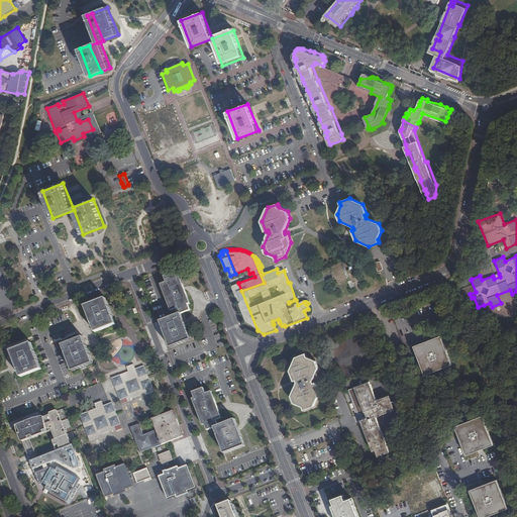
[(379,272),(383,270),(383,269),(380,262),(375,263),(375,264),(378,271),(378,272),(379,272)]
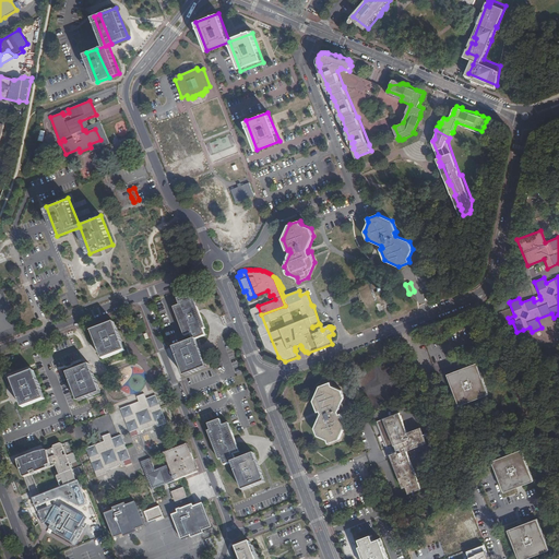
[(371,288),(361,290),(365,304),(375,301),(371,288)]
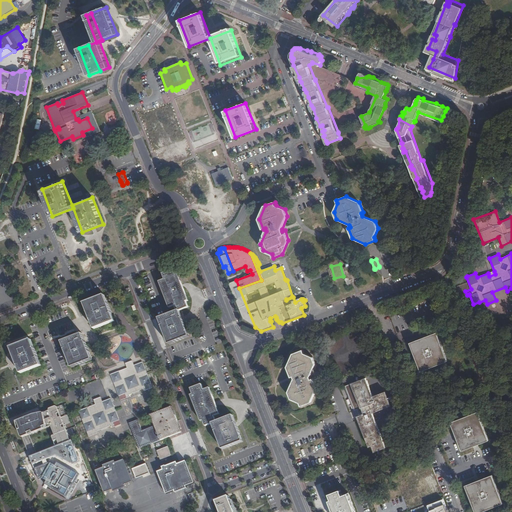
[(180,311),(188,307),(186,302),(184,295),(186,294),(181,281),(179,282),(176,275),(174,270),(163,274),(165,279),(162,281),(164,288),(162,288),(167,301),(169,301),(172,307),(175,306),(177,311),(177,312),(180,311)]
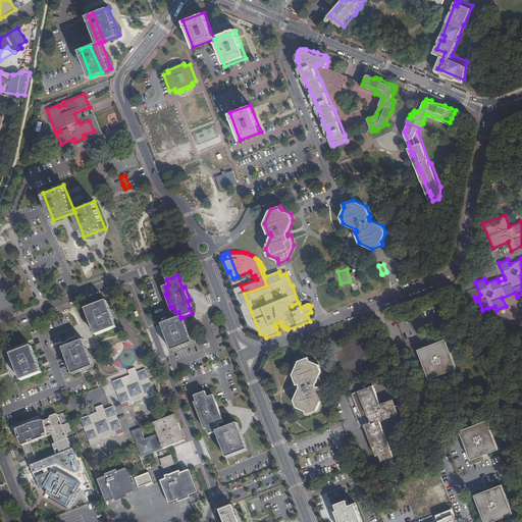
[(247,326),(260,333),(244,294),(241,285),(233,289),(237,298),(238,298),(239,300),(238,301),(247,326)]
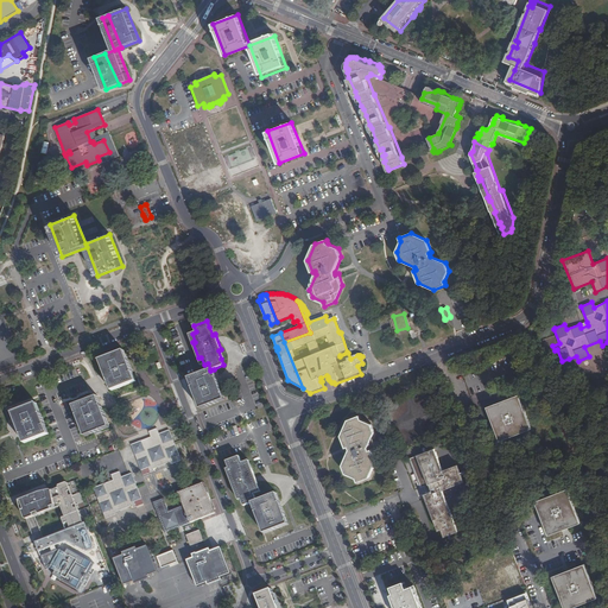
[(122,352),(102,359),(106,368),(103,369),(109,382),(112,381),(114,390),(134,382),(131,373),(133,373),(128,360),(126,360),(122,352)]
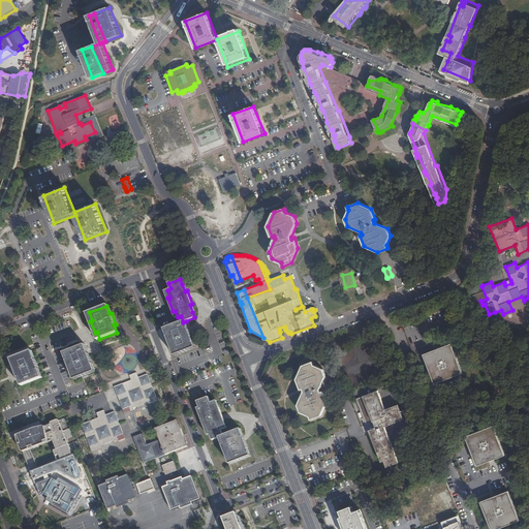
[(186,330),(183,322),(183,321),(166,329),(169,337),(167,338),(172,348),(174,347),(177,355),(194,348),(191,340),(192,339),(189,329),(186,330)]
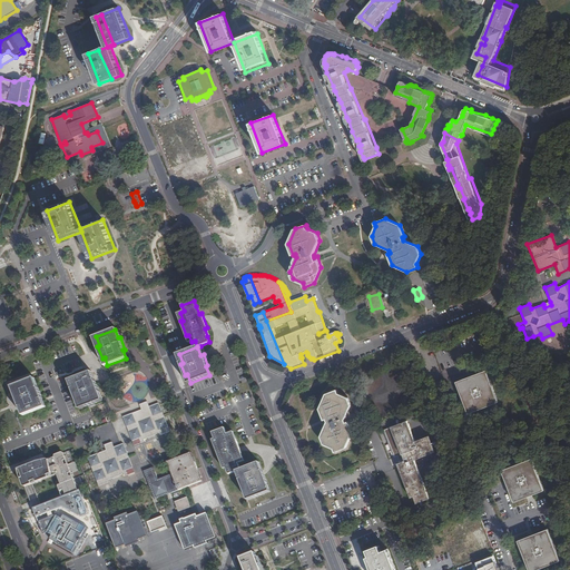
[(90,372),(71,380),(75,387),(72,389),(77,400),(79,400),(82,409),(100,401),(97,392),(99,391),(95,380),(92,381),(90,372)]
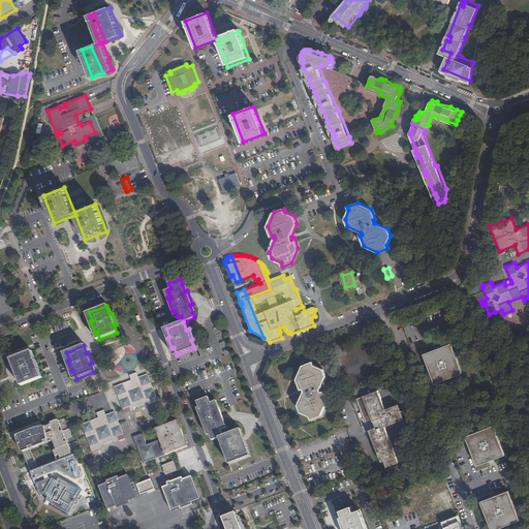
[(430,355),(427,358),(436,381),(439,380),(440,381),(457,375),(456,374),(460,372),(450,347),(446,349),(446,348),(430,354),(430,355)]
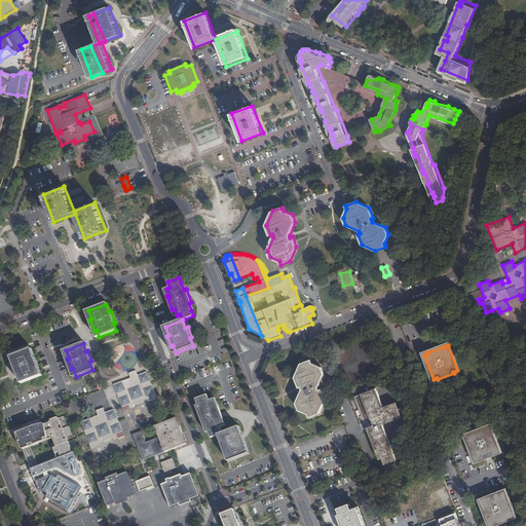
[(14,365),(19,375),(21,374),(24,382),(40,376),(37,368),(39,367),(35,357),(33,358),(30,349),(13,355),(16,364),(14,365)]
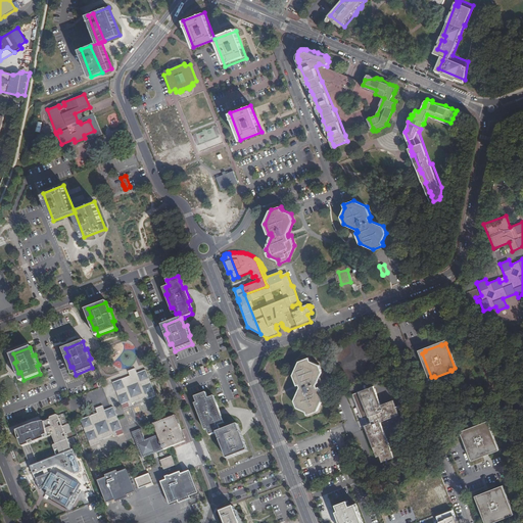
[(306,412),(307,415),(318,411),(320,406),(319,403),(322,402),(324,397),(321,389),(319,389),(318,387),(316,382),(319,380),(323,372),(320,365),(315,362),(312,364),(311,361),(310,358),(299,361),(297,367),(298,369),(295,369),(293,375),(296,382),(298,381),(299,384),(300,387),(295,400),(298,408),(302,410),(305,409),(306,412)]
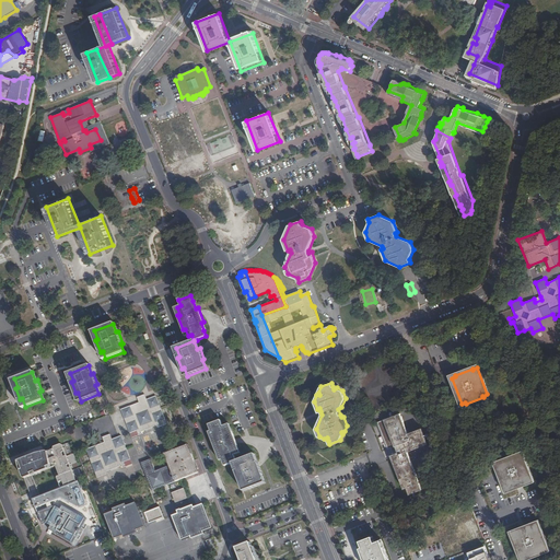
[(121,410),(126,421),(130,433),(137,431),(139,435),(142,434),(142,432),(156,426),(158,428),(167,424),(156,397),(156,396),(147,399),(146,395),(138,398),(139,403),(121,410)]
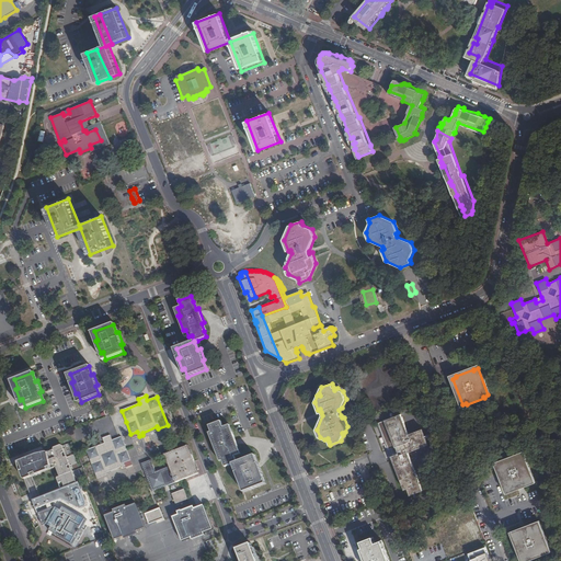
[(395,454),(391,455),(404,490),(408,489),(410,495),(423,490),(409,453),(428,445),(422,428),(420,422),(412,425),(415,432),(409,434),(401,414),(386,420),(378,422),(389,449),(392,448),(395,454)]
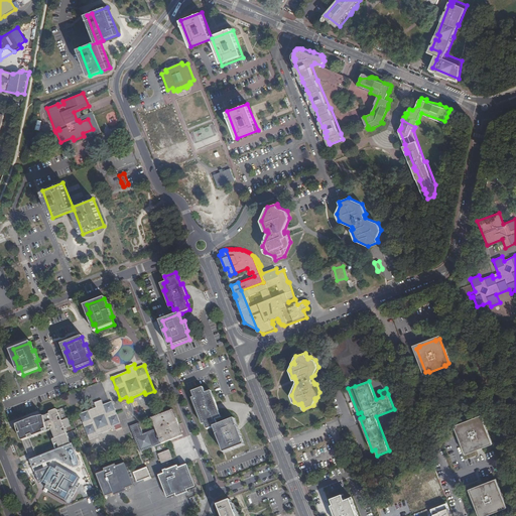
[(218,434),(221,445),(223,444),(226,453),(243,445),(240,437),(242,437),(238,426),(236,427),(233,419),(218,425),(216,420),(220,418),(217,412),(219,411),(214,397),(212,398),(209,391),(205,393),(204,388),(197,391),(198,395),(194,397),(197,404),(195,404),(201,418),(202,418),(205,424),(207,429),(214,426),(216,426),(219,434),(218,434)]
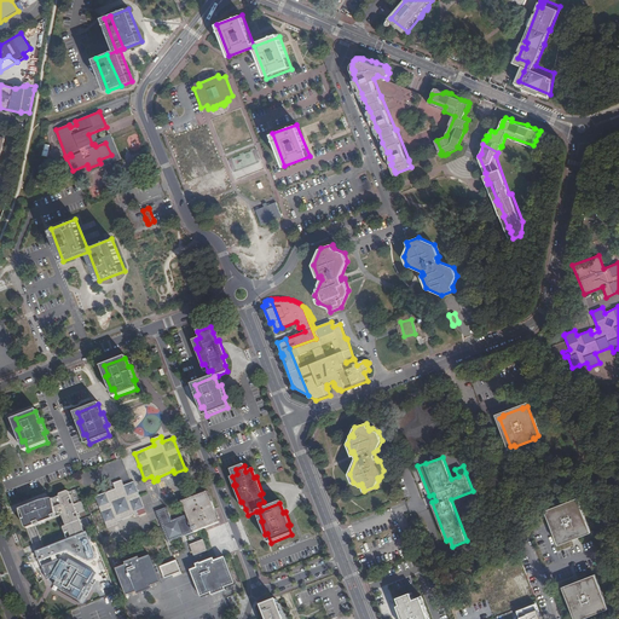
[(125,485),(123,484),(122,480),(114,482),(116,489),(96,497),(104,519),(108,527),(117,524),(117,521),(134,514),(136,516),(138,515),(137,510),(144,508),(134,481),(125,485)]
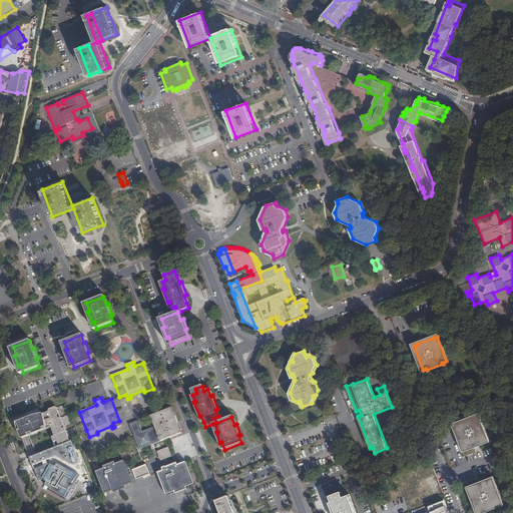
[(34,414),(17,421),(18,426),(23,440),(52,429),(55,437),(54,437),(53,439),(55,443),(58,442),(60,447),(71,443),(57,407),(55,407),(49,409),(49,411),(34,414)]
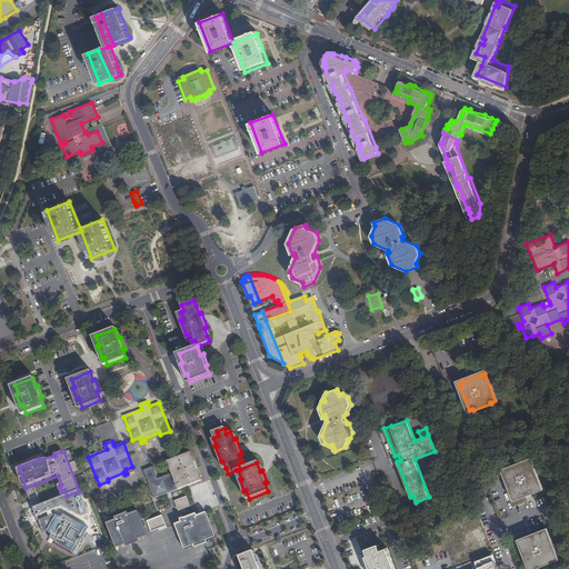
[(155,499),(200,481),(202,480),(191,451),(189,452),(167,461),(171,472),(159,478),(155,466),(143,470),(155,499)]
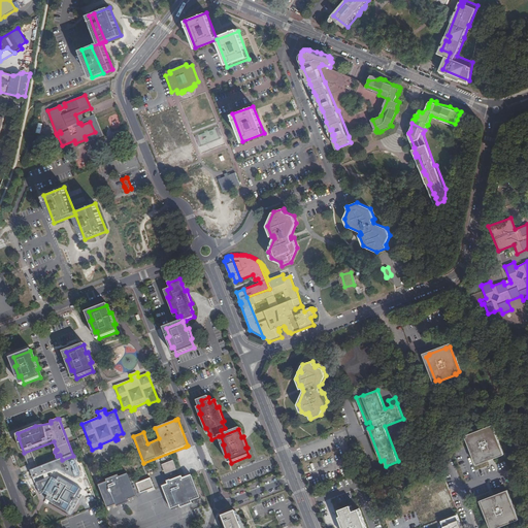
[(471,436),(467,438),(477,463),(482,461),(482,462),(497,457),(497,455),(501,454),(492,429),(487,431),(487,429),(471,435),(471,436)]
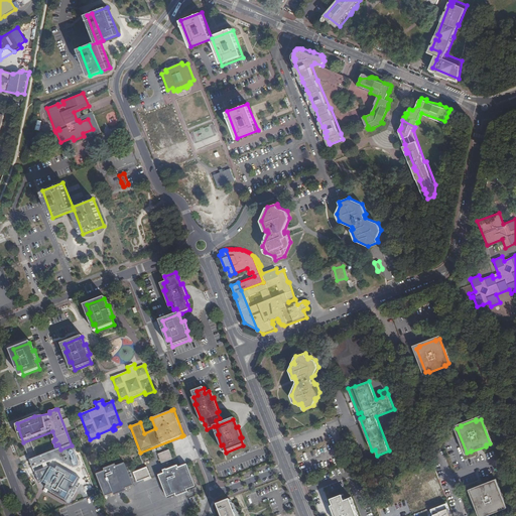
[(169,449),(158,455),(162,464),(173,460),(169,449)]
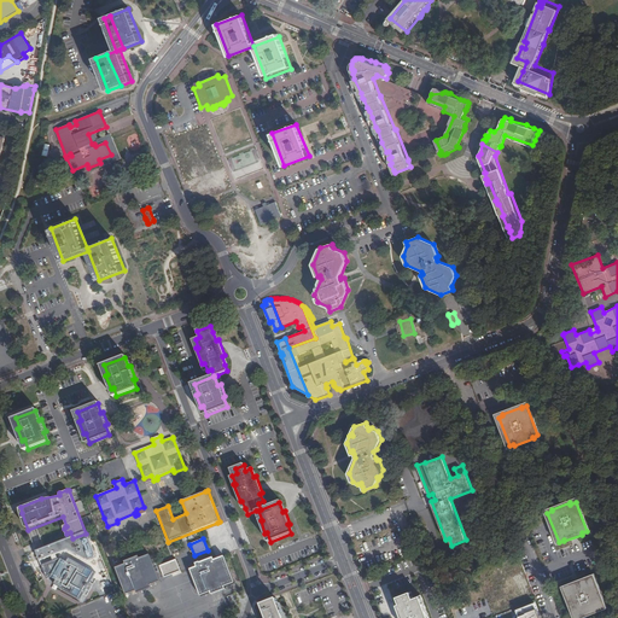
[(150,554),(140,558),(139,555),(126,560),(127,563),(116,567),(127,593),(136,589),(138,592),(151,587),(150,584),(161,579),(150,554)]
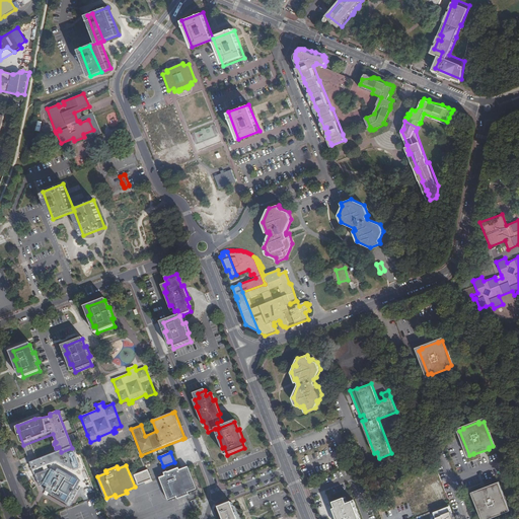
[(189,467),(180,471),(179,468),(168,473),(168,475),(160,478),(169,501),(177,497),(178,500),(190,495),(189,493),(197,490),(189,467)]
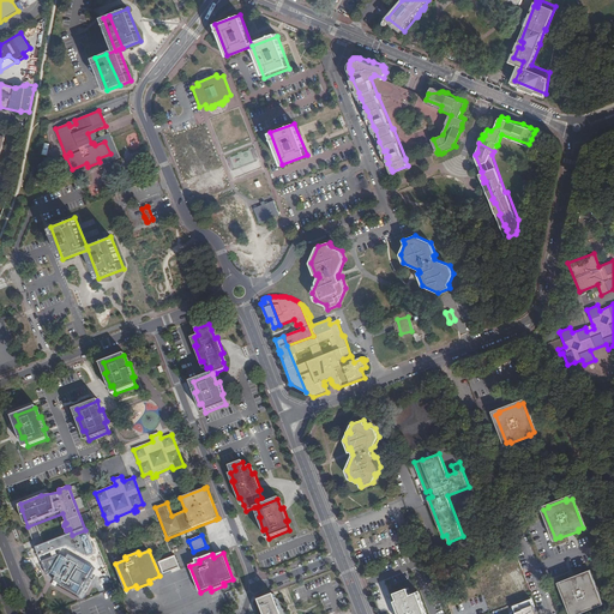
[(62,555),(42,563),(48,577),(53,575),(58,577),(55,582),(82,597),(88,588),(90,589),(95,582),(91,579),(97,570),(70,555),(67,559),(62,557),(62,555)]
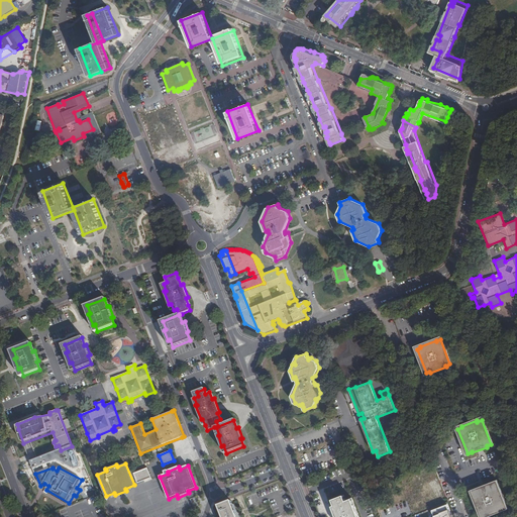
[(150,477),(147,468),(134,473),(137,482),(150,477)]
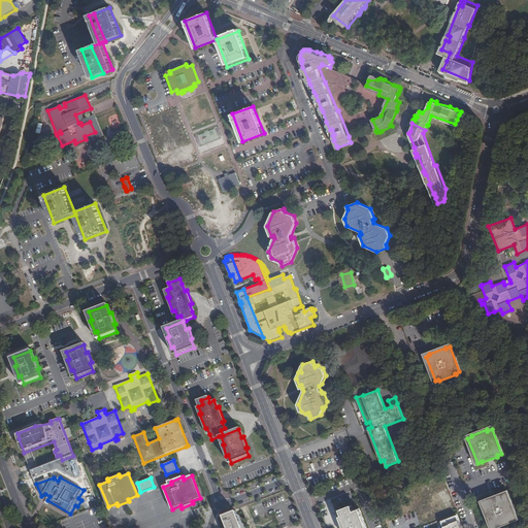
[(508,485),(481,495),(492,526),(520,516),(508,485)]
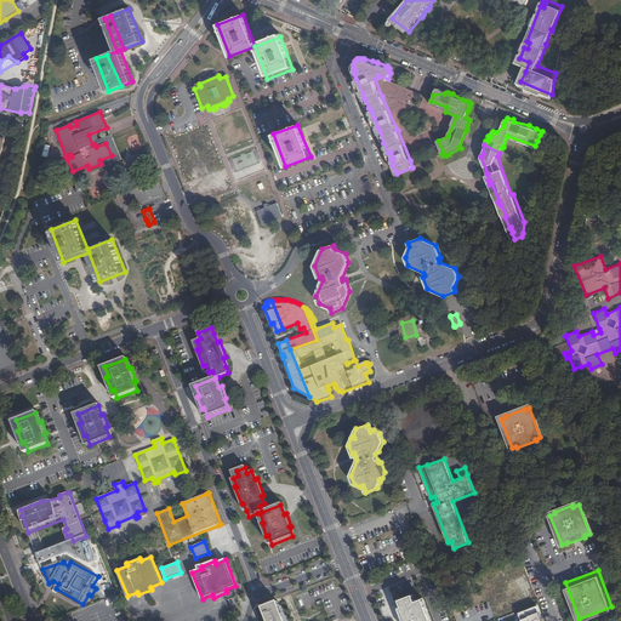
[(491,598),(499,617),(512,613),(505,593),(491,598)]
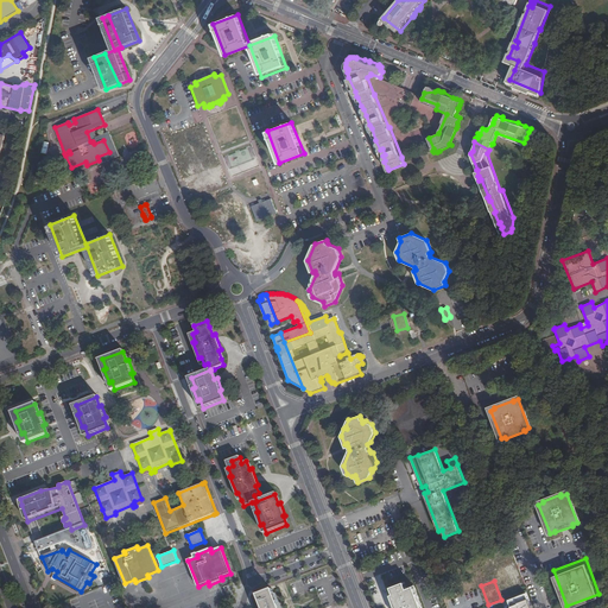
[(394,603),(396,607),(422,607),(417,594),(415,595),(412,587),(406,589),(404,582),(391,587),(394,594),(393,595),(396,602),(394,603)]
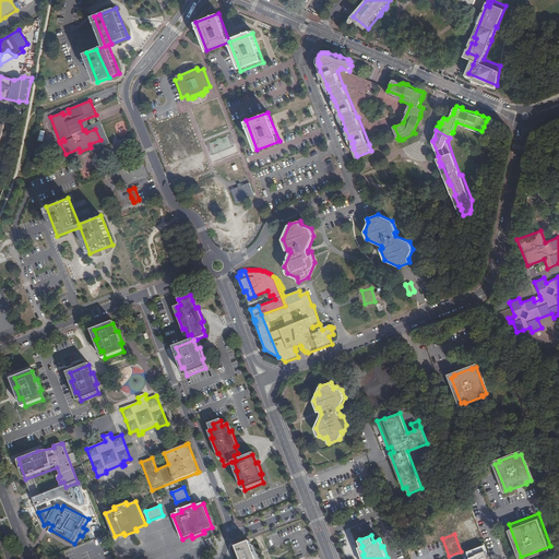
[(257,558),(250,543),(237,548),(241,558),(257,558)]
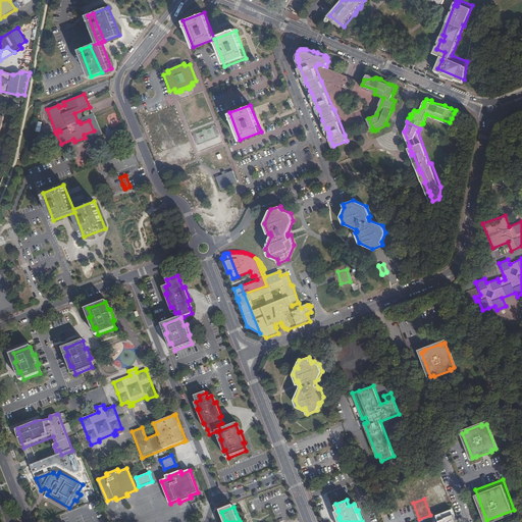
[(457,521),(453,510),(437,516),(439,521),(457,521)]
